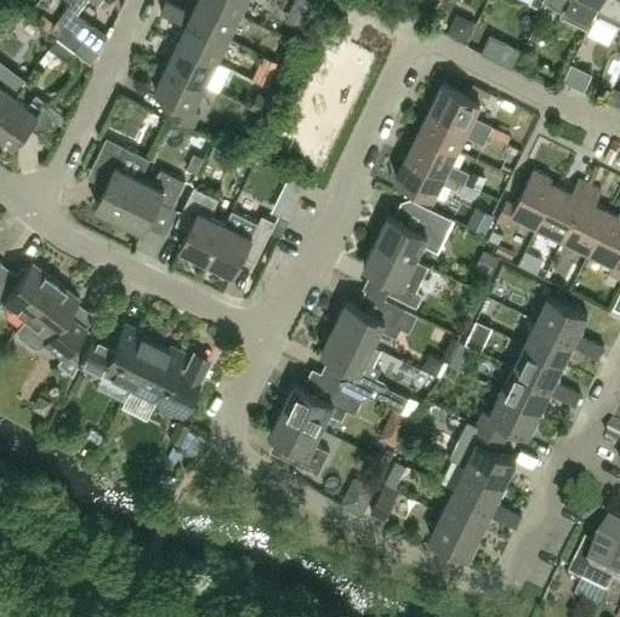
[(74,0),(70,5),(70,4),(57,21),(83,40),(91,28),(75,16),(87,0),(94,0),(102,6),(107,0),(74,0)]
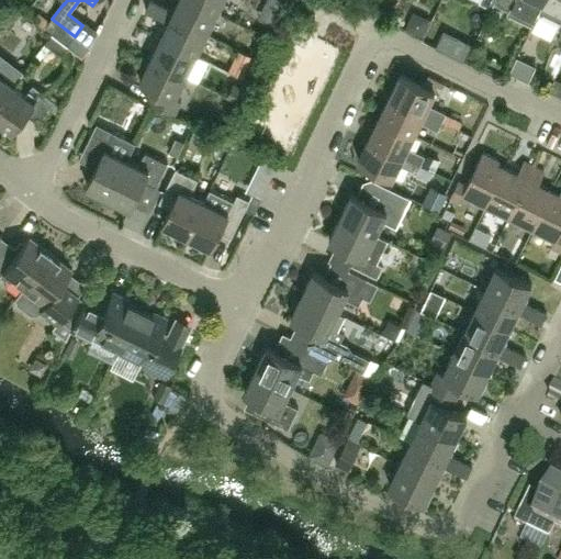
[(179,0),(172,14),(170,19),(205,36),(216,15),(184,0),(179,0)]
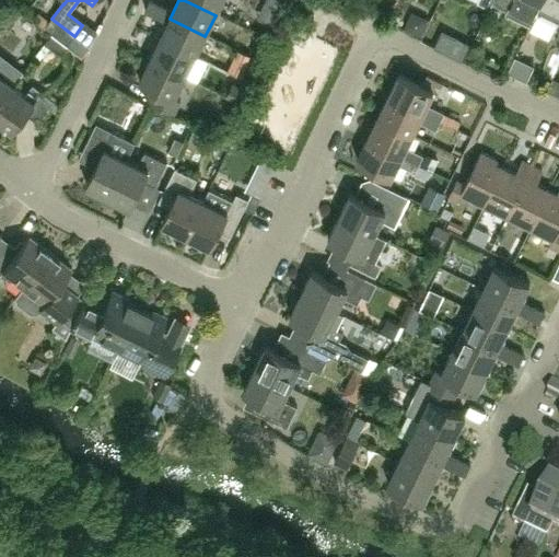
[(184,0),(216,15),(222,0),(184,0)]
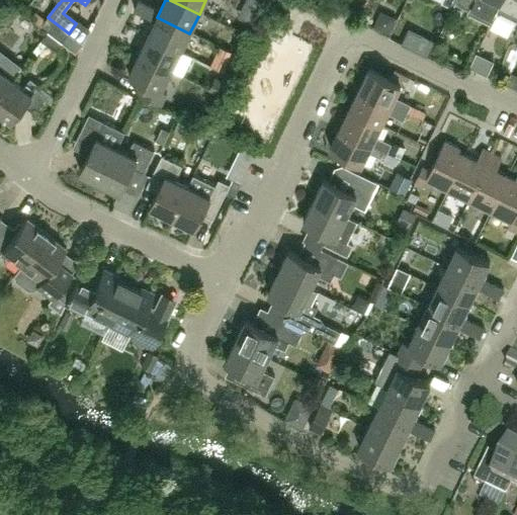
[(442,0),(440,4),(452,10),(454,5),(456,0),(442,0)]
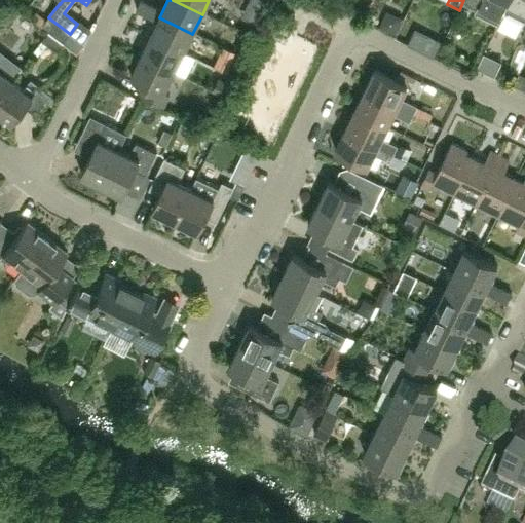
[(463,0),(461,5),(475,12),(474,14),(496,26),(499,21),(500,21),(502,15),(501,15),(509,0),(463,0)]
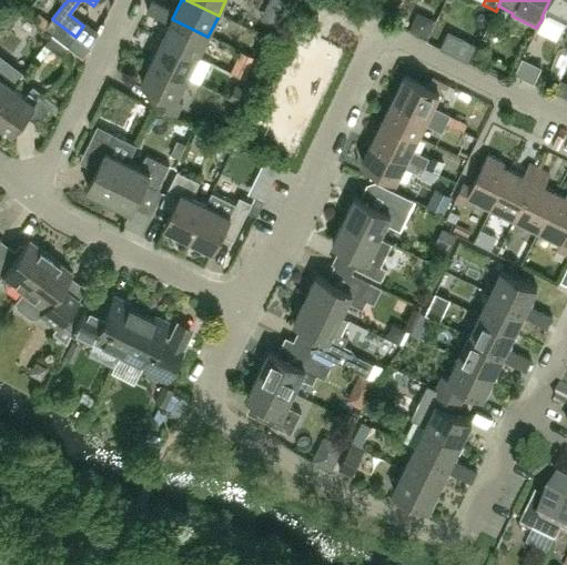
[(562,32),(566,34),(566,0),(549,0),(542,17),(543,17),(564,28),(562,32)]
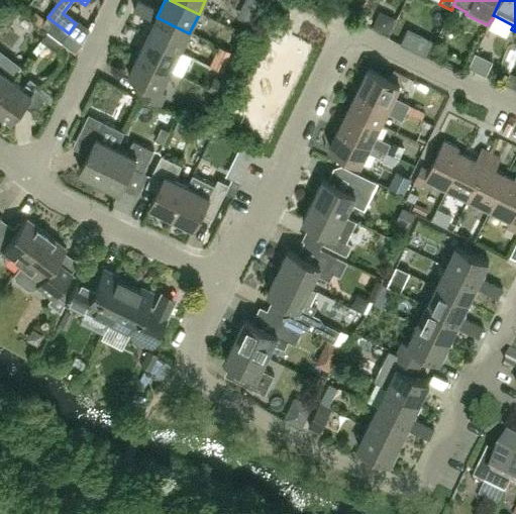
[(137,2),(133,11),(143,16),(147,8),(137,2)]
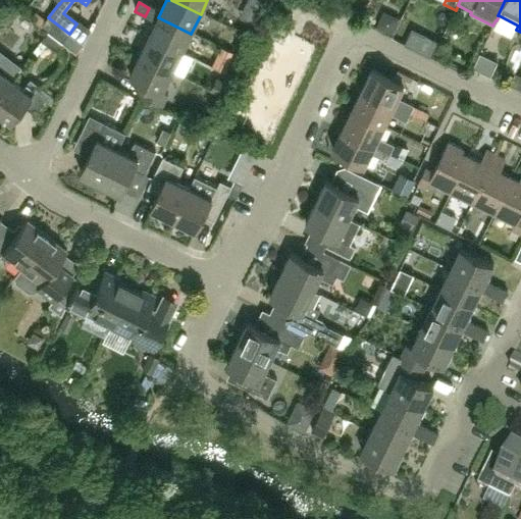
[(149,8),(145,16),(156,21),(148,38),(181,53),(191,34),(158,17),(160,13),(149,8)]
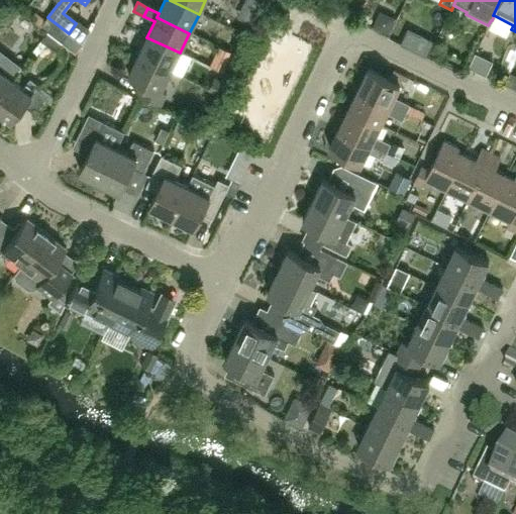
[(61,43),(69,33),(47,17),(40,28),(61,43)]
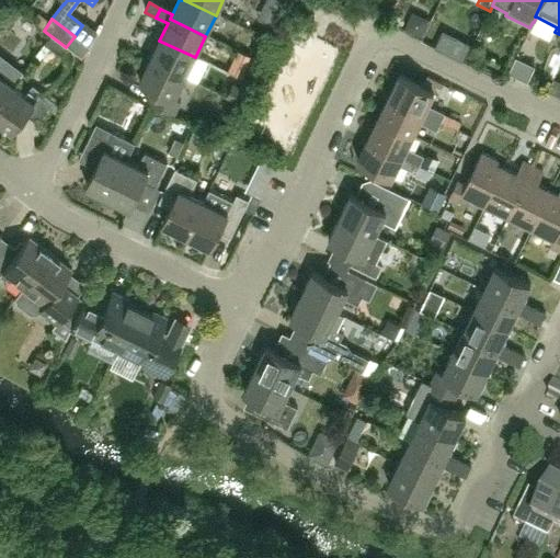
[(159,41),(149,61),(184,79),(195,57),(159,41)]
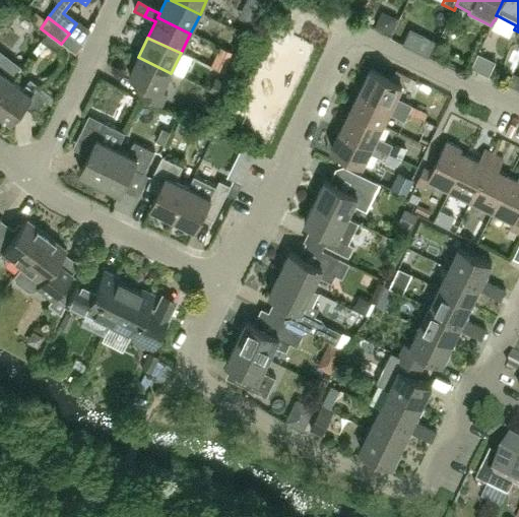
[(0,94),(11,80),(20,67),(0,52),(0,94)]
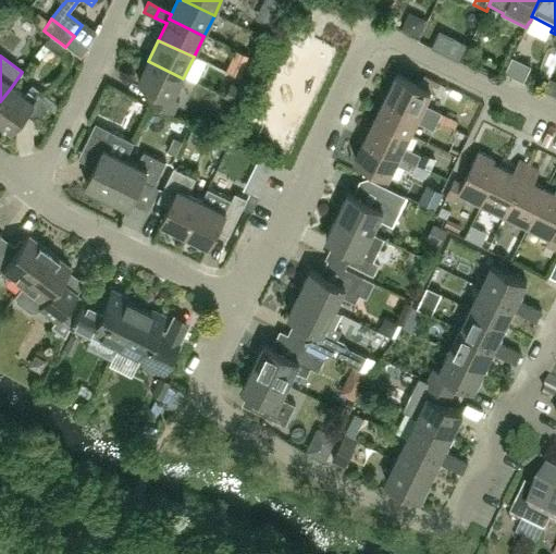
[(148,61),(137,83),(153,90),(147,102),(173,114),(178,102),(173,99),(183,78),(148,61)]
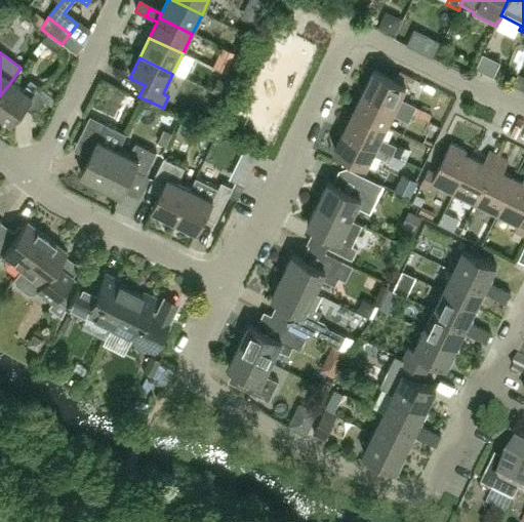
[(363,92),(411,116),(415,108),(399,101),(405,87),(373,72),(363,92)]
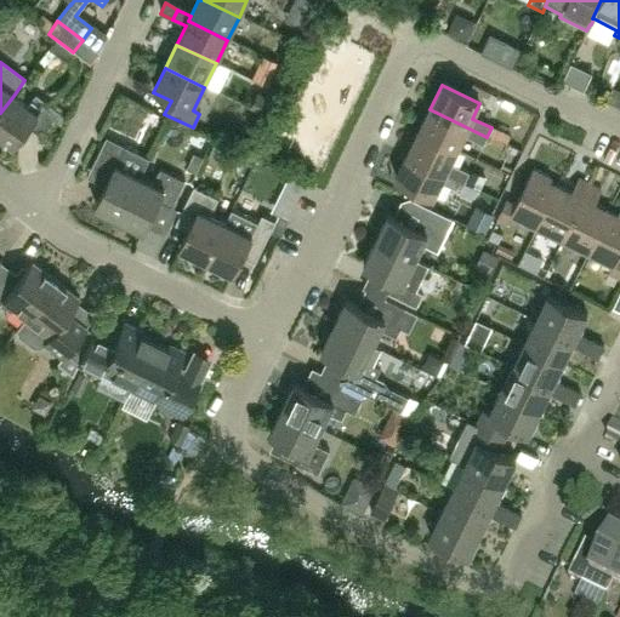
[(257,95),(249,110),(261,116),(269,101),(267,100),(257,95)]
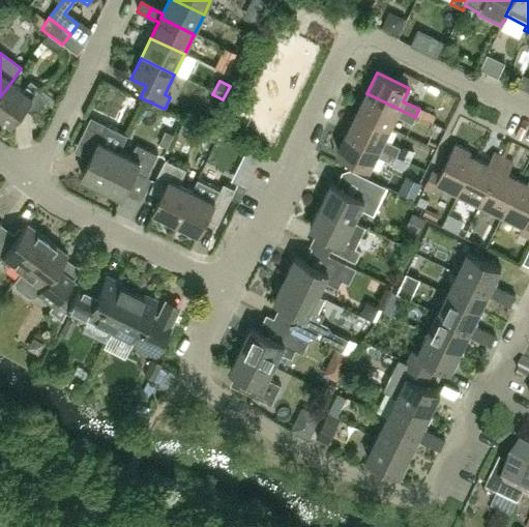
[(24,91),(11,82),(0,96),(0,117),(10,125),(23,109),(35,119),(51,98),(30,82),(24,91)]
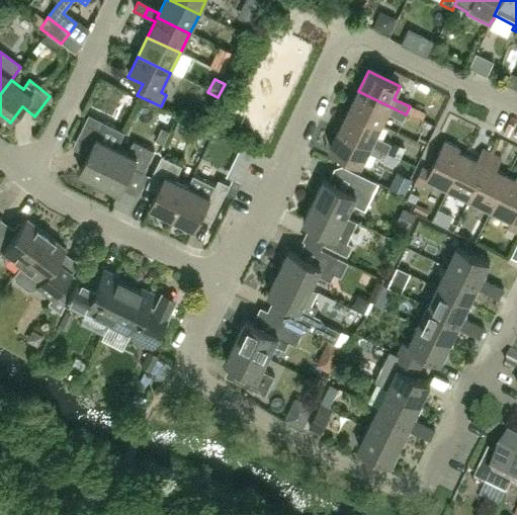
[(348,110),(380,126),(386,114),(402,122),(406,114),(358,91),(348,110)]
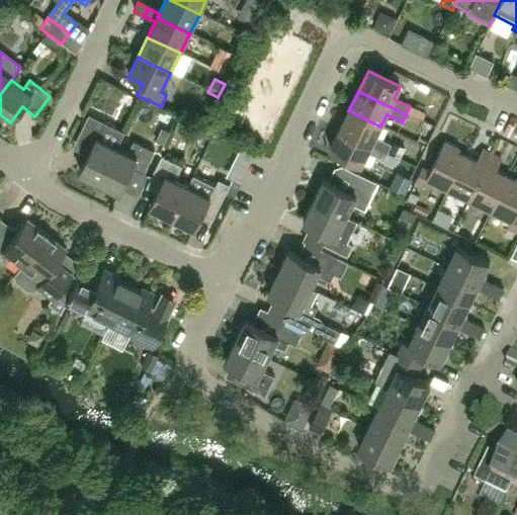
[(339,131),(386,154),(391,146),(374,138),(380,126),(348,110),(339,131)]
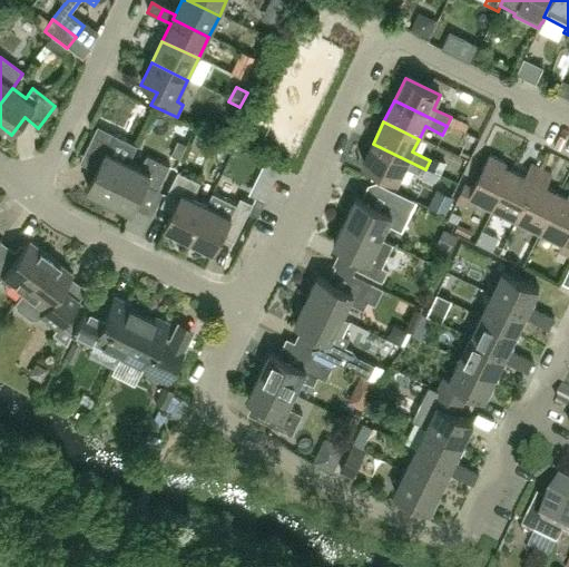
[(87,191),(109,202),(128,164),(136,147),(97,127),(84,155),(100,164),(87,191)]
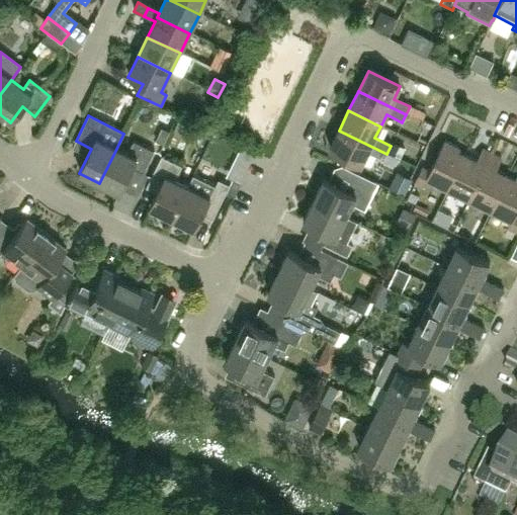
[(339,131),(329,150),(361,166),(367,154),(382,161),(386,154),(339,131)]
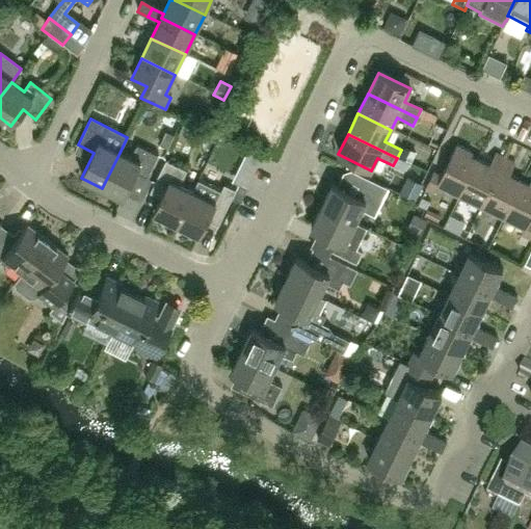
[(147,179),(158,157),(137,147),(131,158),(120,153),(102,188),(123,199),(135,174),(147,179)]
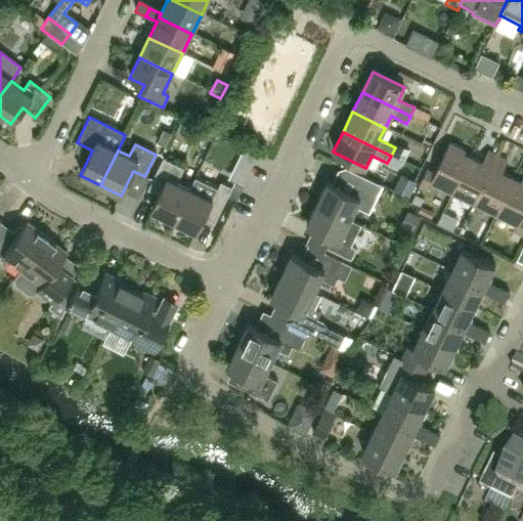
[(431,185),(451,196),(470,159),(462,155),(464,152),(449,144),(434,175),(427,171),(420,186),(428,190),(431,185)]
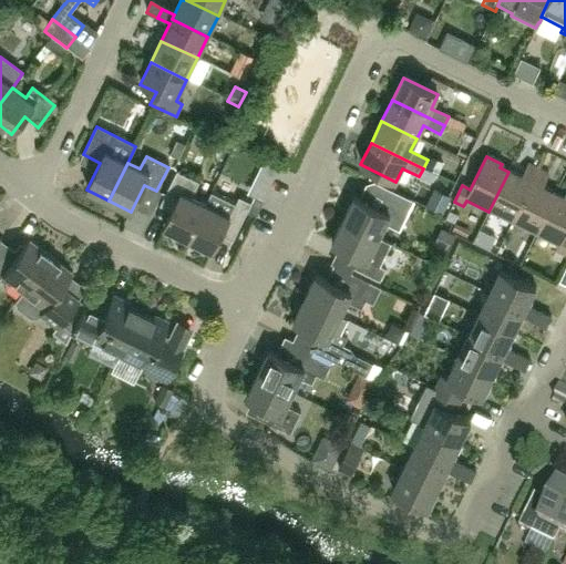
[(264,164),(257,177),(273,185),(279,172),(264,164)]
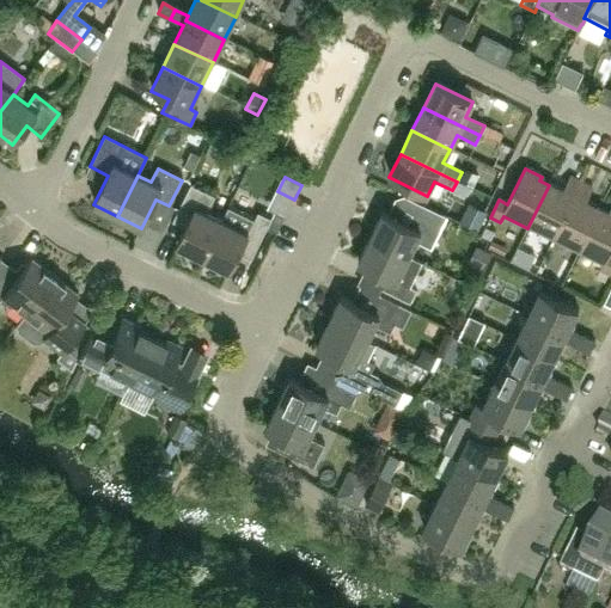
[(563,192),(549,185),(527,228),(553,240),(580,184),(570,178),(563,192)]
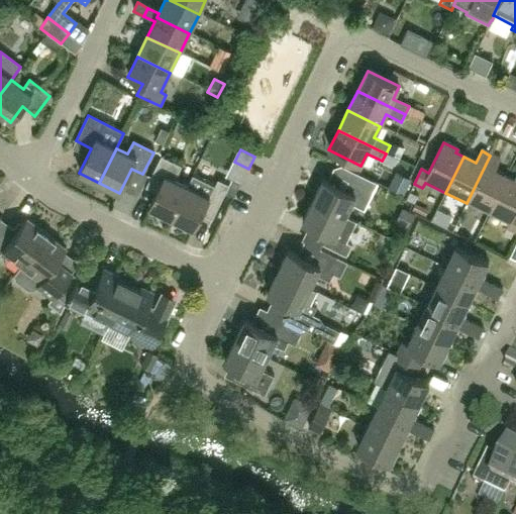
[(499,160),(490,156),(467,203),(489,214),(506,178),(494,172),(499,160)]
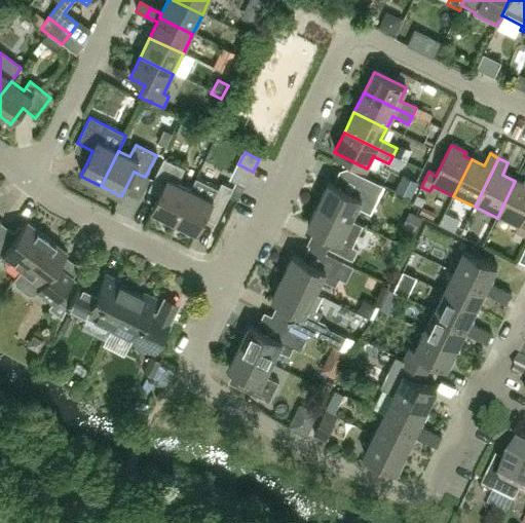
[(150,187),(160,192),(161,192),(151,212),(175,223),(190,190),(178,184),(184,171),(163,160),(150,187)]
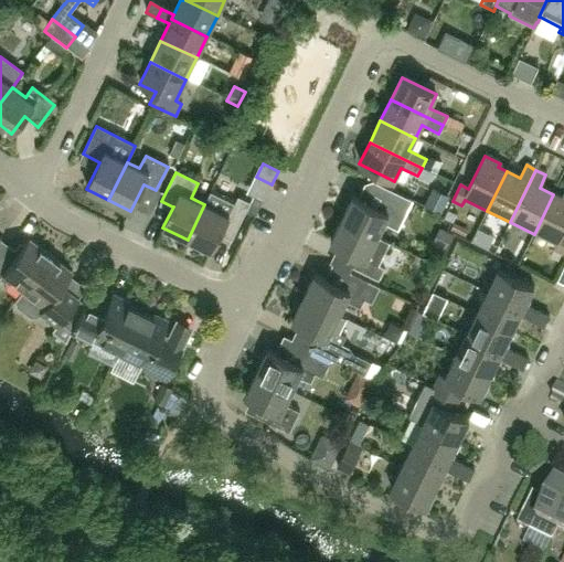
[(210,192),(204,204),(188,240),(212,251),(222,231),(234,236),(249,203),(237,198),(234,204),(210,192)]
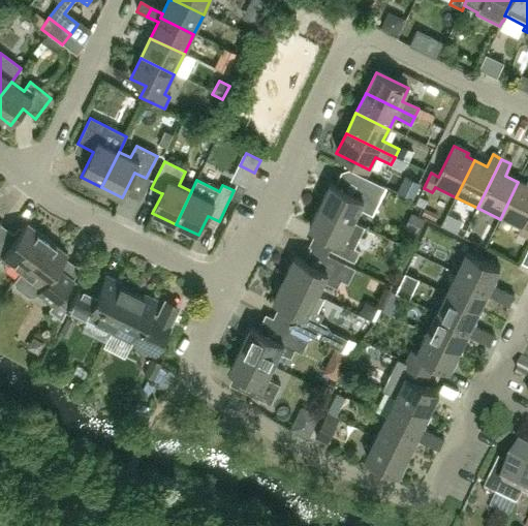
[(525,185),(518,182),(500,219),(521,228),(518,235),(526,239),(527,235),(527,220),(526,220),(527,216),(527,182),(525,185)]
